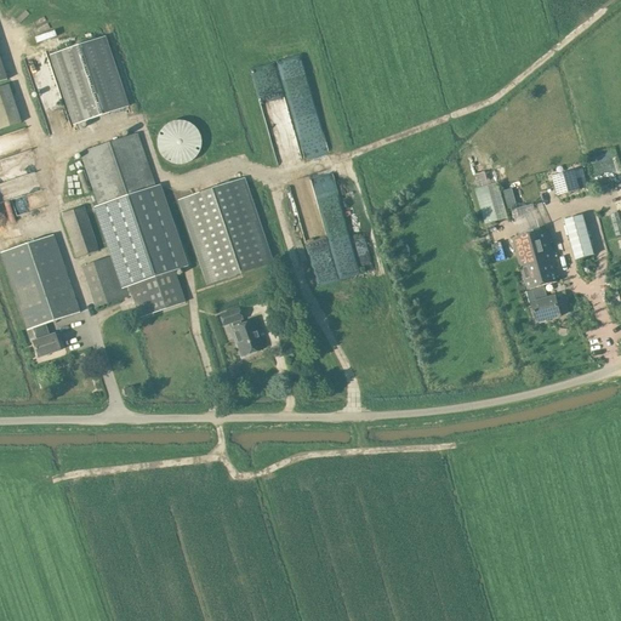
[(129,107),(104,38),(49,56),(72,126),(129,107)]
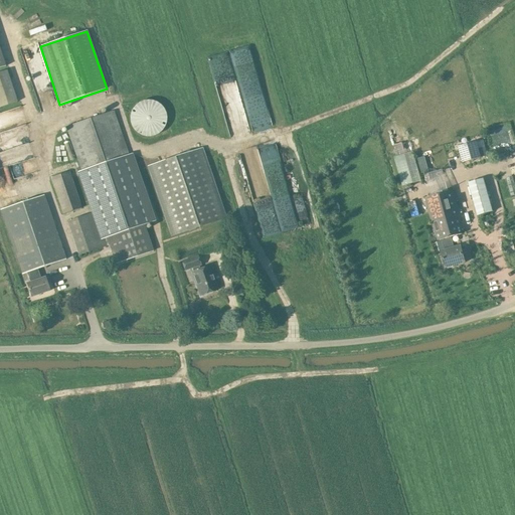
[(152,222),(114,111),(65,127),(95,212),(66,222),(78,255),(109,245),(115,265),(153,251),(144,225),(152,222)]
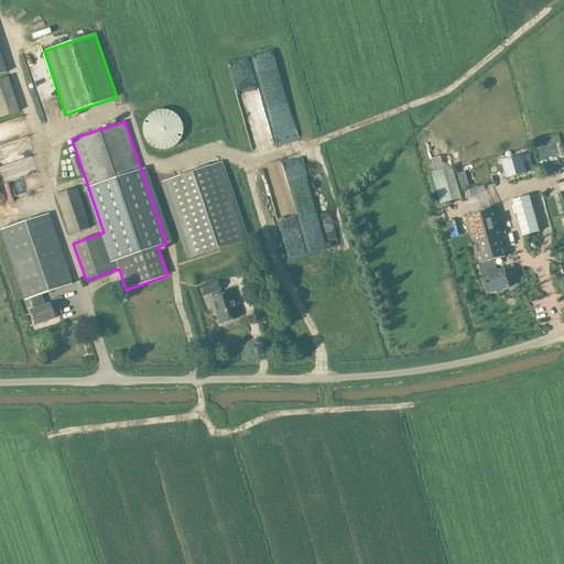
[(501,162),(506,179),(527,173),(523,163),(522,156),(501,162)]
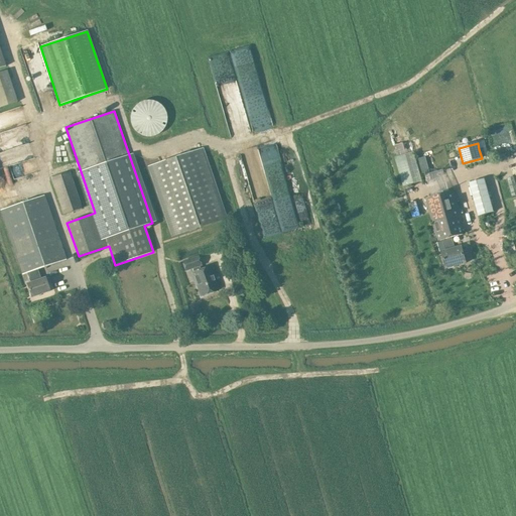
[(147,167),(171,238),(227,219),(203,148),(147,167)]
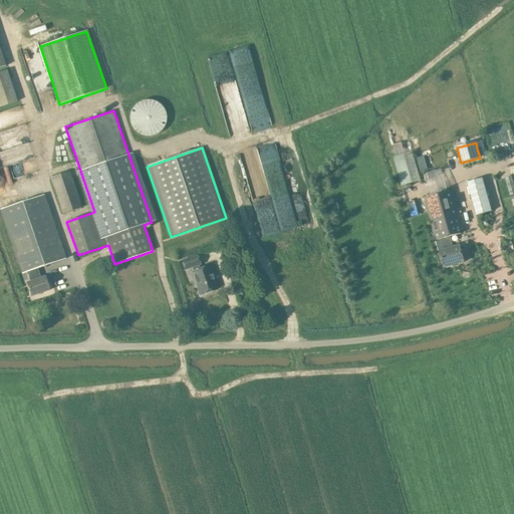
[(484,148),(477,149),(480,158),(486,157),(484,148)]
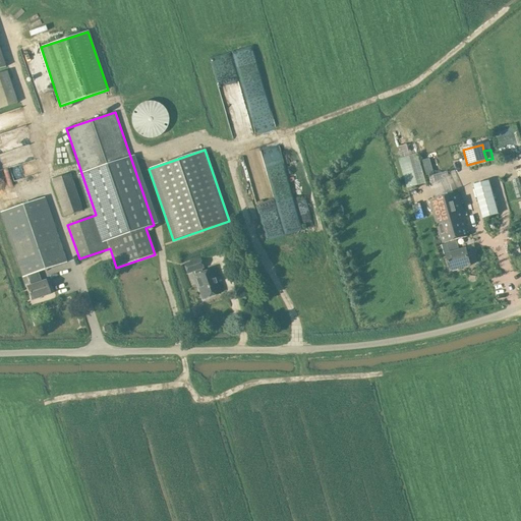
[(51,180),(63,217),(82,211),(70,174),(51,180)]
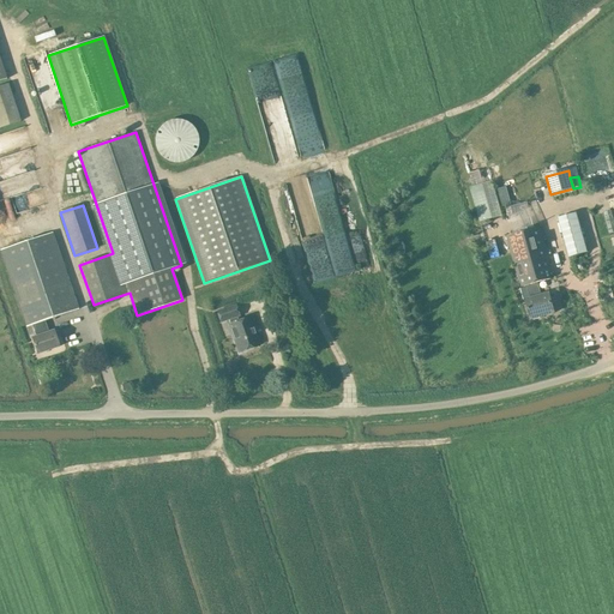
[(558,218),(569,258),(588,253),(577,212),(558,218)]
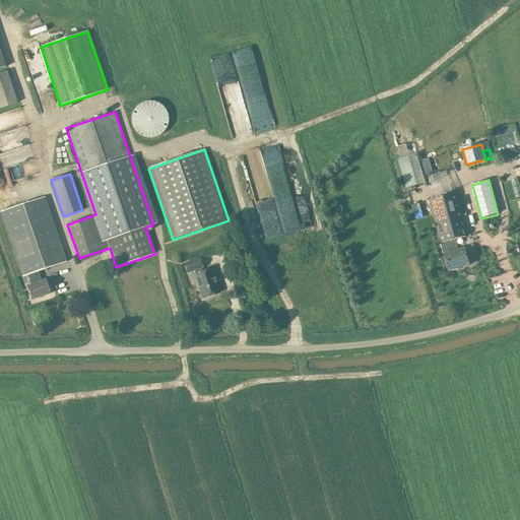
[(448,253),(458,250),(455,240),(467,237),(464,223),(466,222),(458,192),(429,200),(440,244),(445,243),(448,253)]
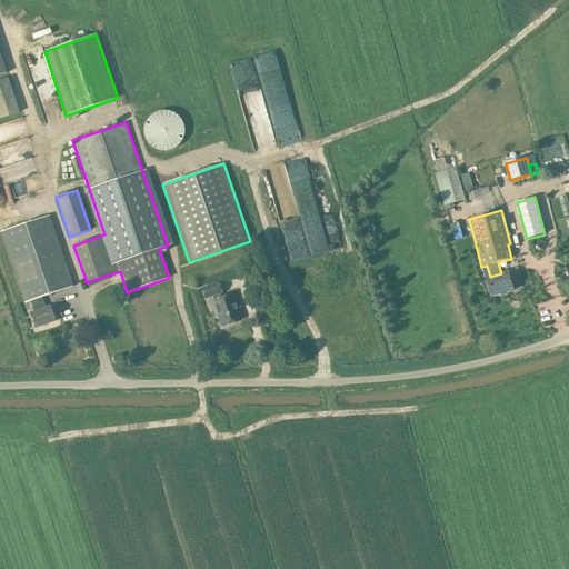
[(29,302),(41,298),(72,287),(48,216),(0,231),(0,233),(25,303),(29,302)]
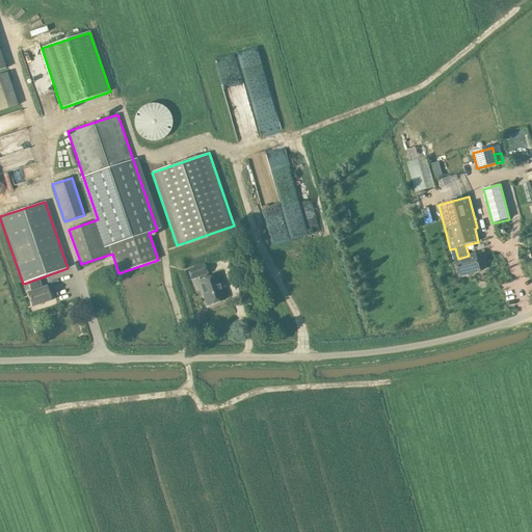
[(476,255),(469,256),(458,259),(455,260),(459,276),(480,271),(476,255)]
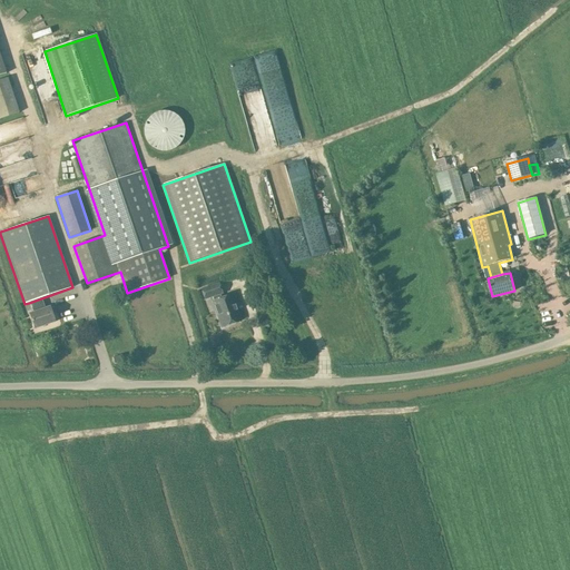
[(220,298),(219,294),(222,294),(218,284),(202,290),(205,300),(212,296),(214,301),(212,302),(220,327),(241,321),(236,310),(238,308),(234,294),(220,298)]
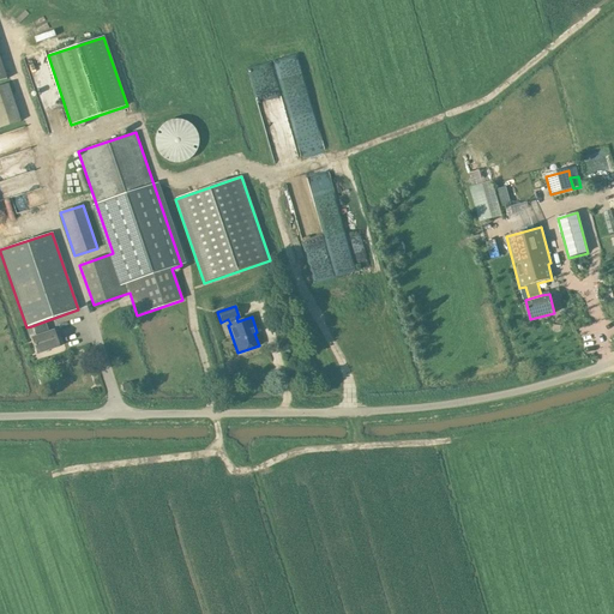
[(48,332),(44,321),(31,326),(35,337),(31,338),(36,354),(59,347),(53,331),(48,332)]
